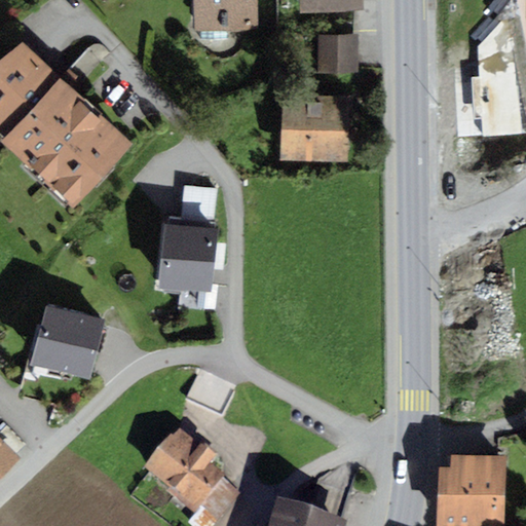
[(192,0),(193,31),(199,31),(199,40),(226,39),(225,30),(257,29),(256,0),(192,0)]
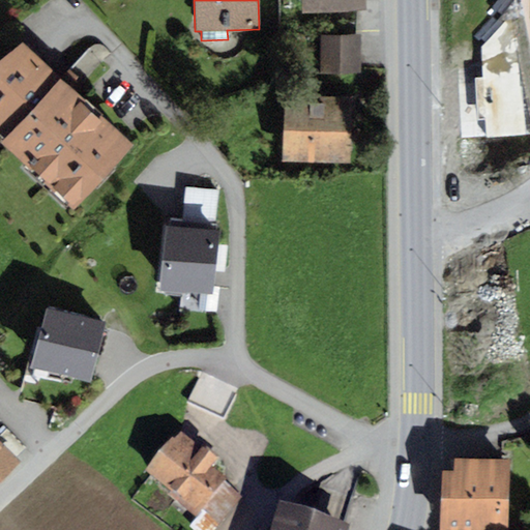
[(365,0),(301,0),(302,10),(366,9),(365,0)]
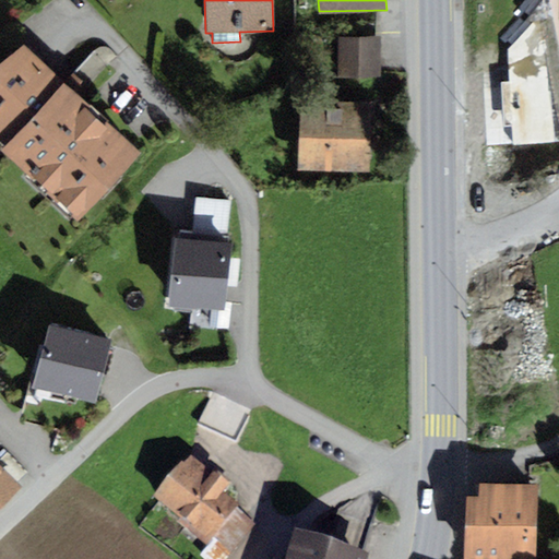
[(380,37),(339,36),(337,76),(380,78),(380,37)]
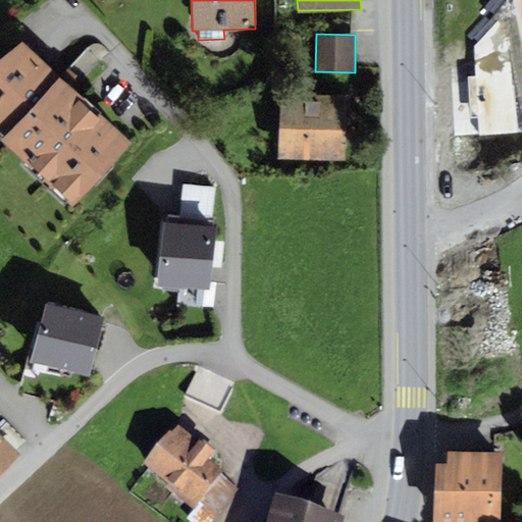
[(21,40),(0,59),(0,129),(5,135),(0,139),(72,206),(132,142),(77,92),(60,75),(21,40)]
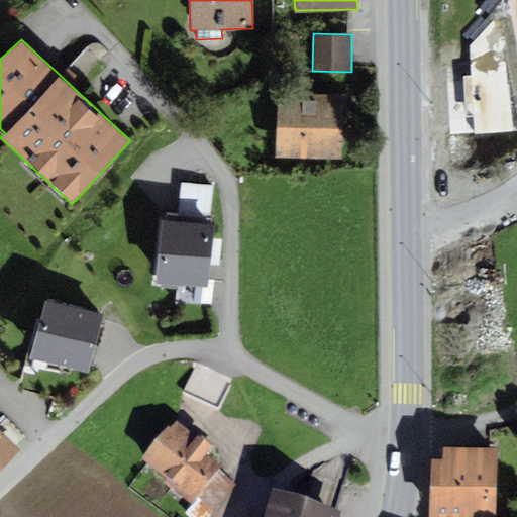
[(67,68),(60,75),(77,91),(85,83),(67,68)]
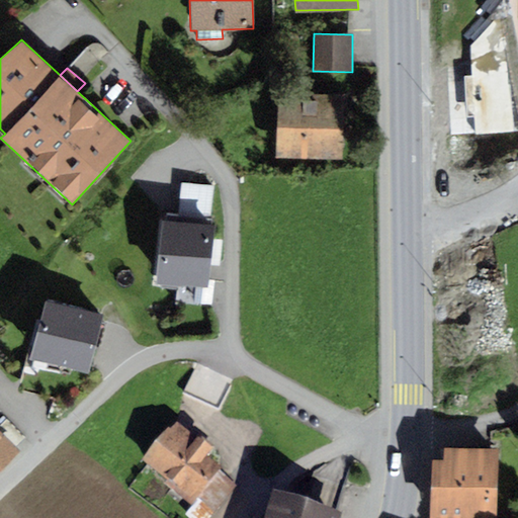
[(346,94),(277,92),(276,157),(344,158),(346,94)]
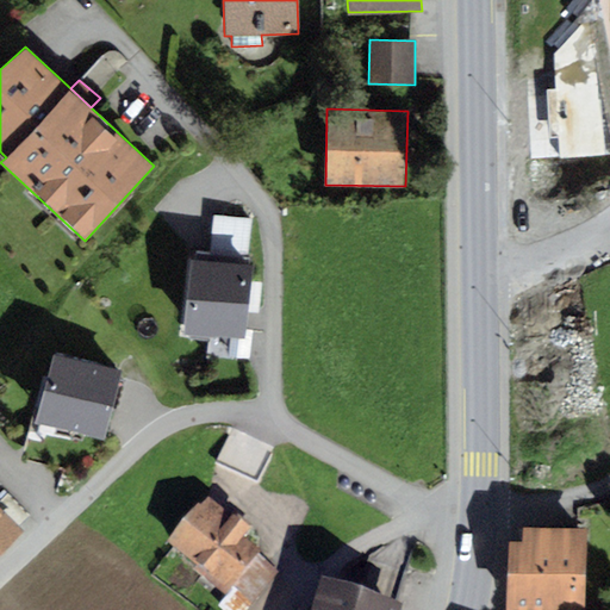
[(213,215),(210,254),(248,259),(251,219),(213,215)]
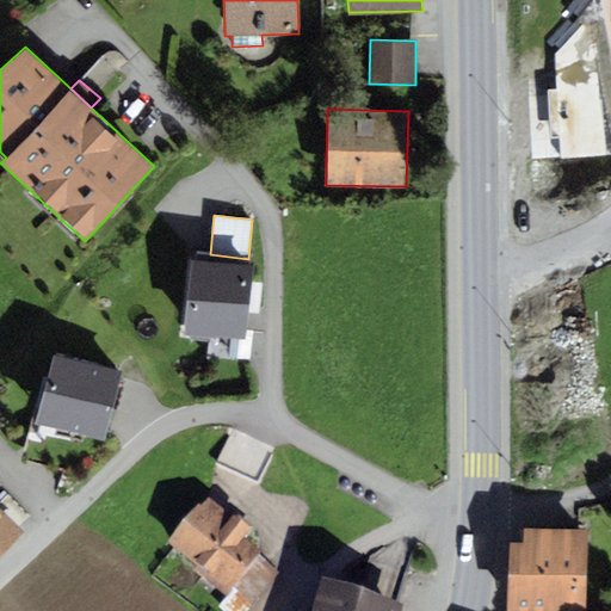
[(210,254),(192,253),(183,333),(245,340),(253,259),(248,259),(210,254)]
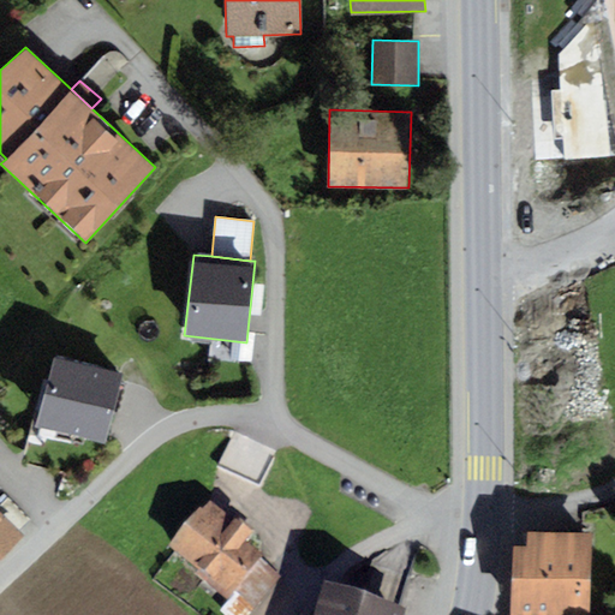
[(124,371),(54,354),(35,427),(105,443),(124,371)]
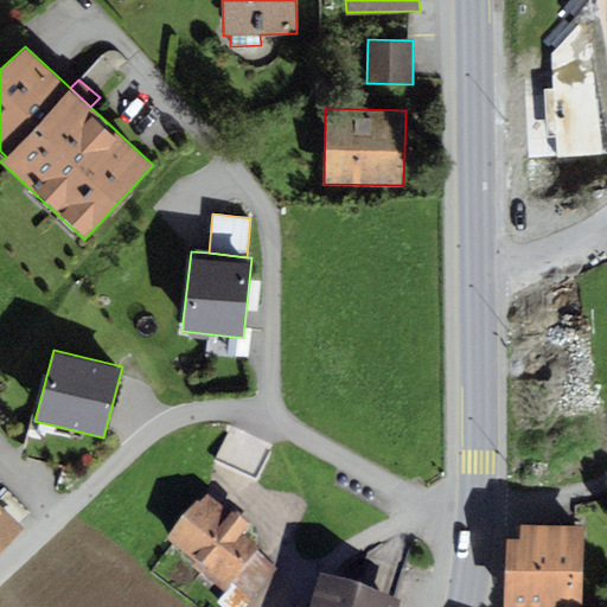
[(272,445),(231,427),(213,465),(235,474),(255,484),(272,445)]
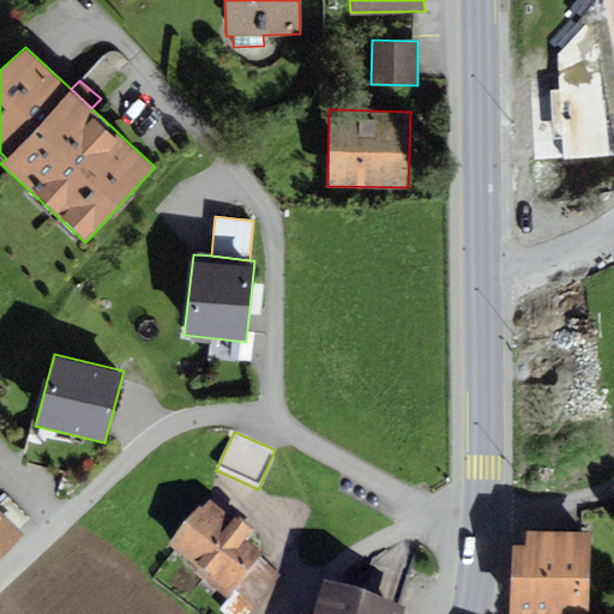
[(208,509),(170,557),(229,603),(221,613),(248,613),(277,577),(245,552),(252,543),(250,541),(254,534),(239,522),(233,529),(208,509)]
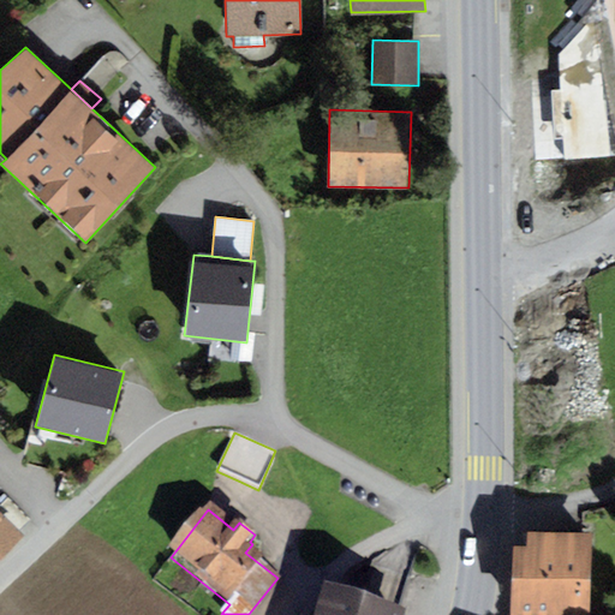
[(0,556),(22,536),(0,513),(0,556)]
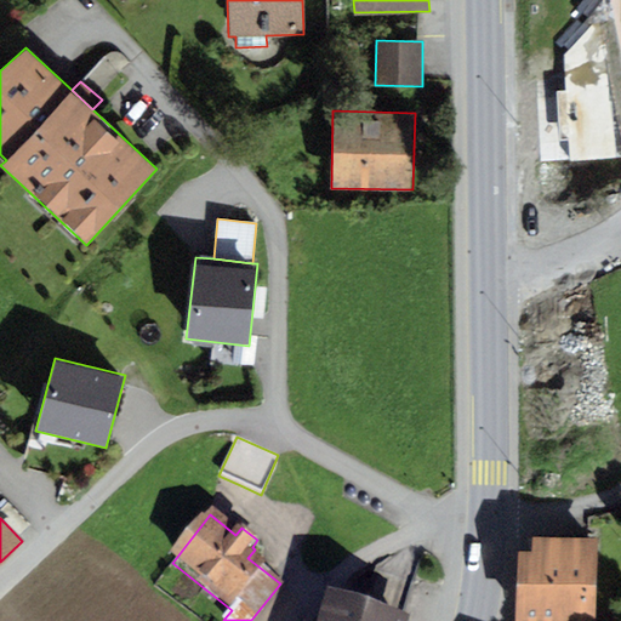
[(517,550),(512,620),(513,620),(592,620),(597,539),(531,535),(530,551),(517,550)]
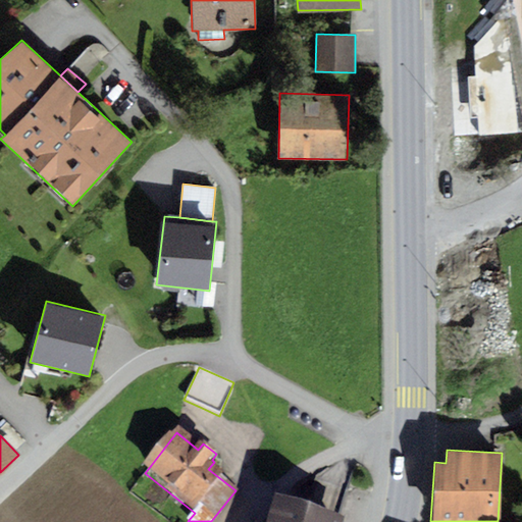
[(324,521),(305,517),(272,508),(268,521),(324,521)]
